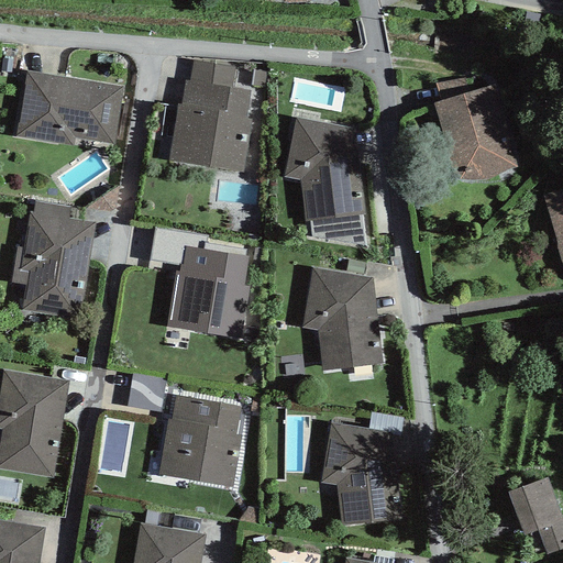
[(184,107),(177,106),(169,163),(243,174),(251,121),(246,120),(250,92),(236,91),(240,68),(190,62),(184,107)]
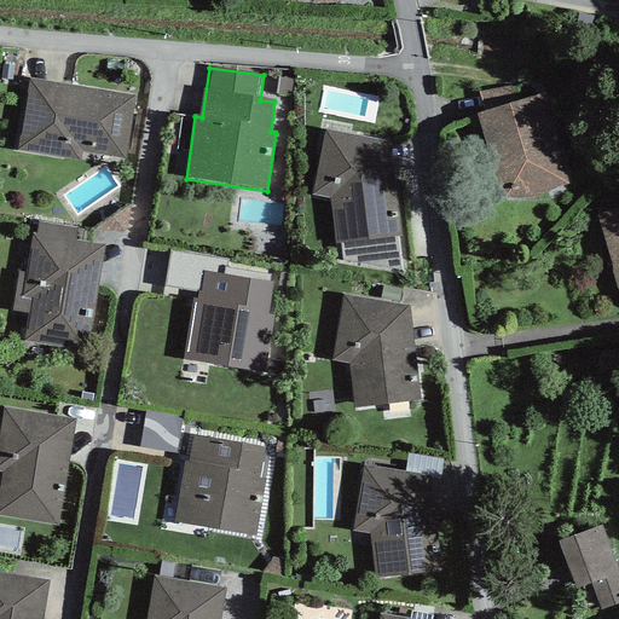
[(134,97),(28,81),(18,151),(80,161),(81,154),(125,160),(134,97)]
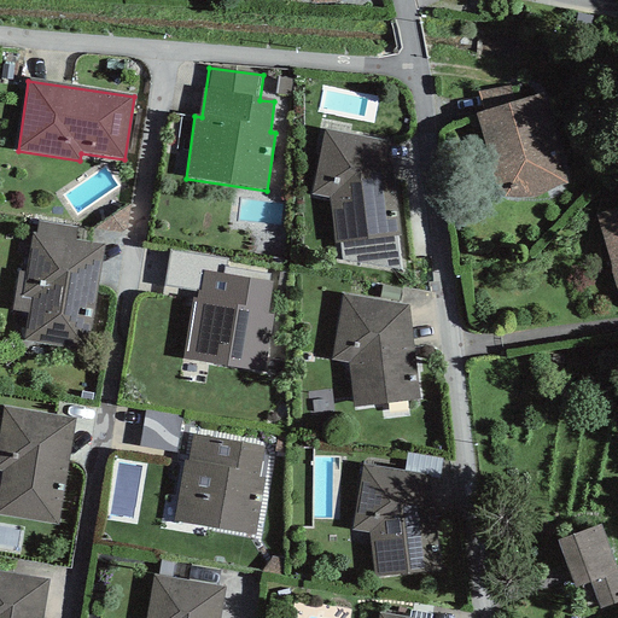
[(541,93),(481,115),(512,203),(572,181),(541,93)]
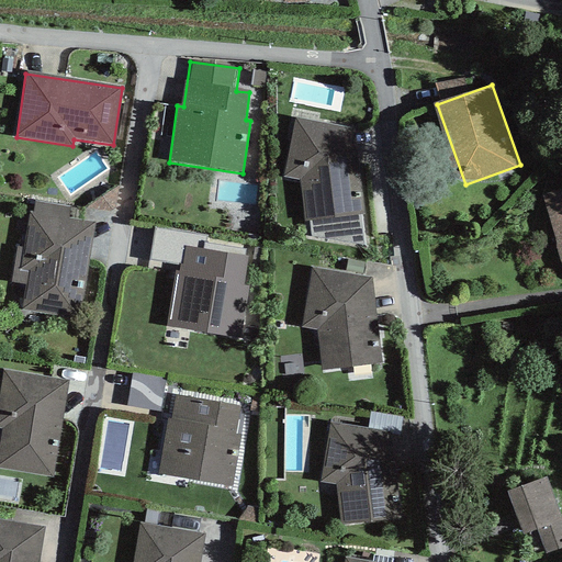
[(355,132),(295,119),(282,178),(299,181),(304,223),(364,215),(355,132)]
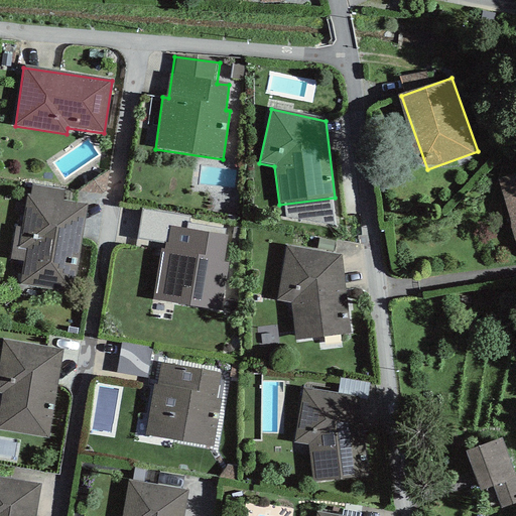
[(515,171),(498,177),(515,237),(515,171)]
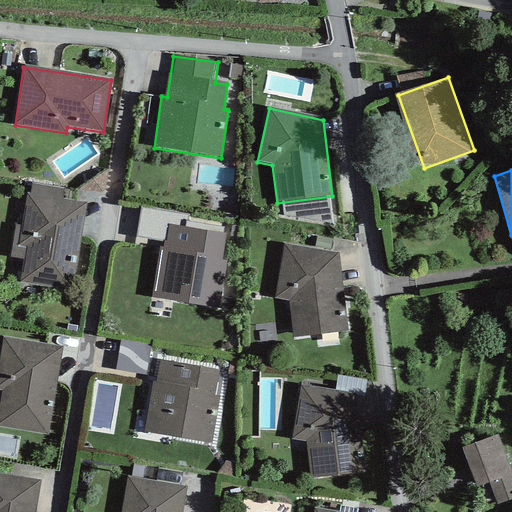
[(64,190),(29,184),(18,247),(24,248),(18,284),(72,293),(88,204),(63,200),(64,190)]
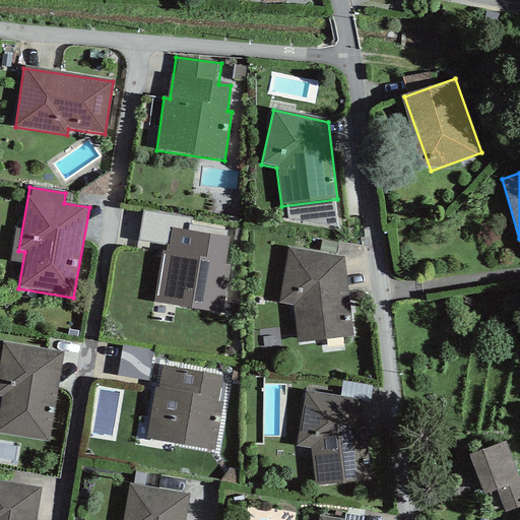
[(230,240),(169,231),(165,253),(160,252),(152,303),(222,314),(231,266),(225,266),(230,240)]
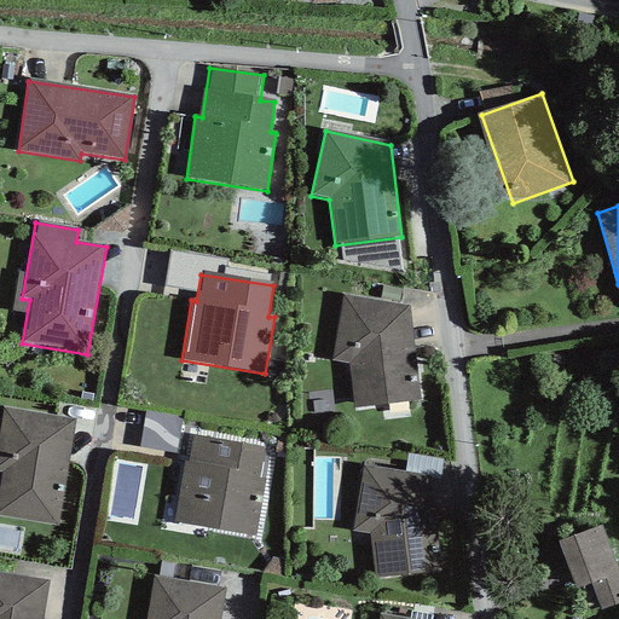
[(409,308),(343,296),(333,363),(348,365),(354,410),(422,401),(409,308)]
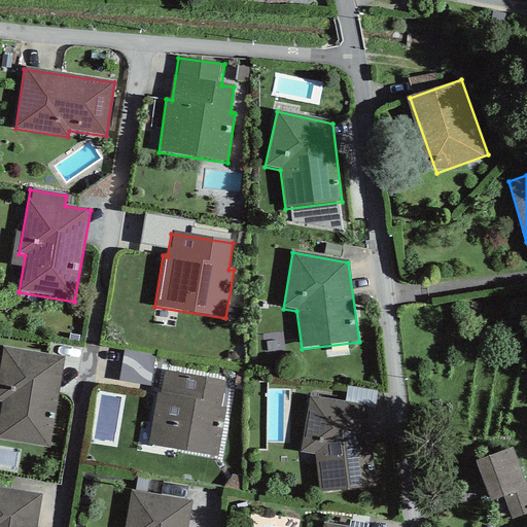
[(65,359),(3,349),(0,363),(0,402),(1,403),(0,410),(0,440),(49,448),(65,359)]
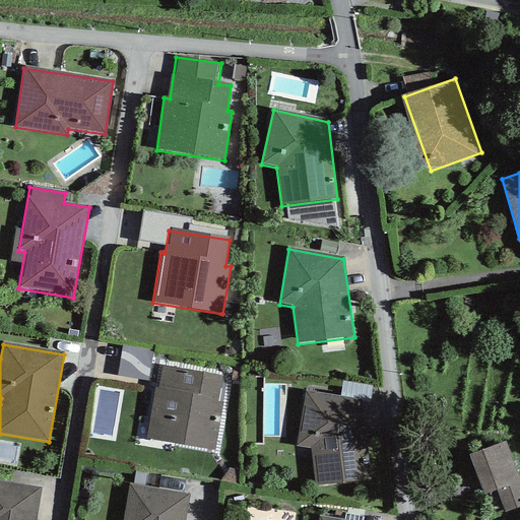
[(123,382),(152,384),(155,355),(126,353),(123,382)]
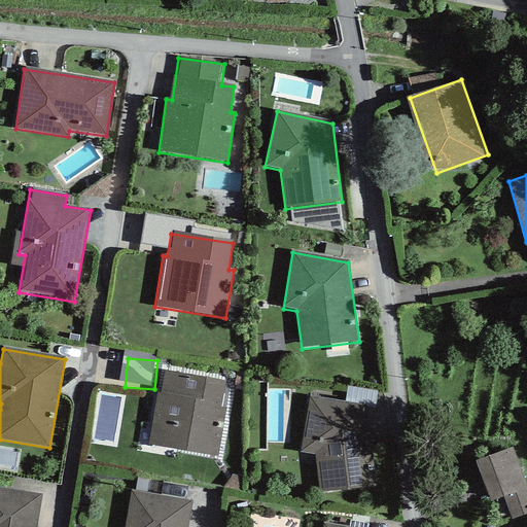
[(226,383),(161,372),(148,445),(213,456),(226,383)]
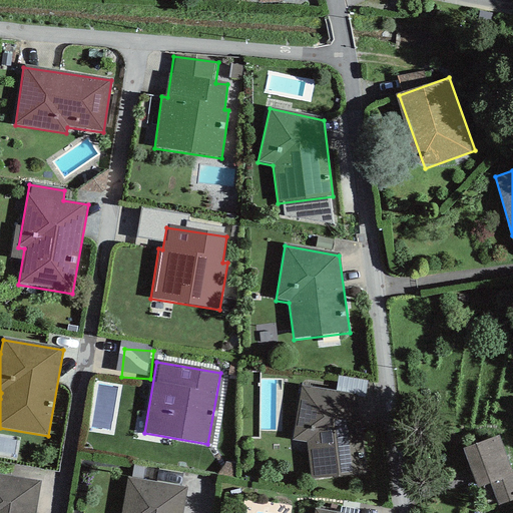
[(356,397),(303,387),(293,441),(307,443),(311,480),(366,474),(356,397)]
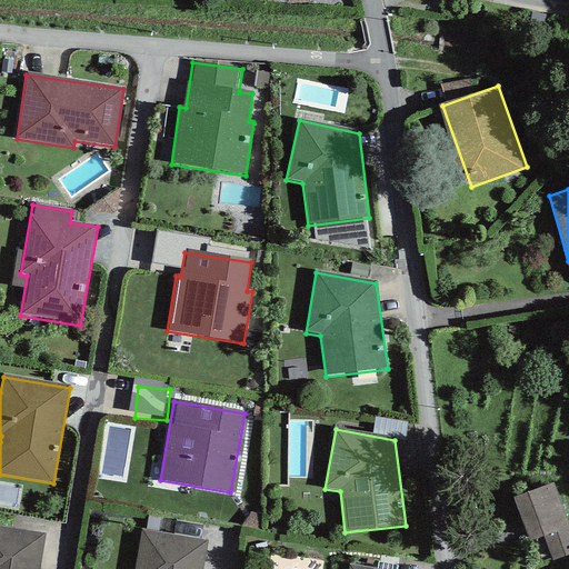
[(568,536),(550,488),(516,500),(532,542),(543,538),(552,561),(568,555),(568,536)]
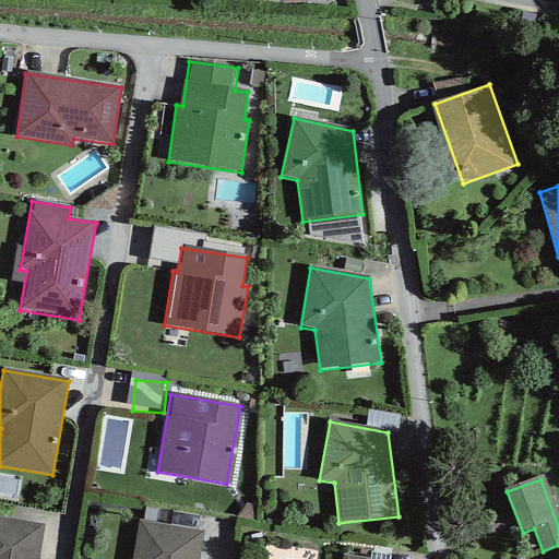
[(39,558),(46,526),(0,519),(0,558),(39,558)]
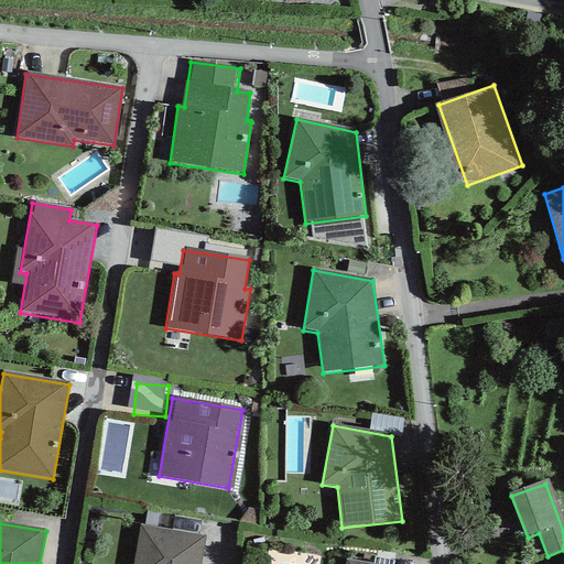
[(199,563),(205,538),(140,527),(132,563),(199,563)]
